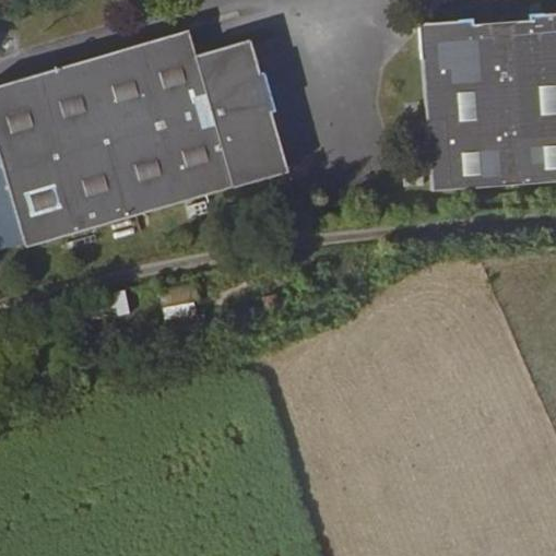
[(555,8),(525,10),(525,19),(470,23),(469,15),(415,19),(429,190),(555,179),(555,8)]
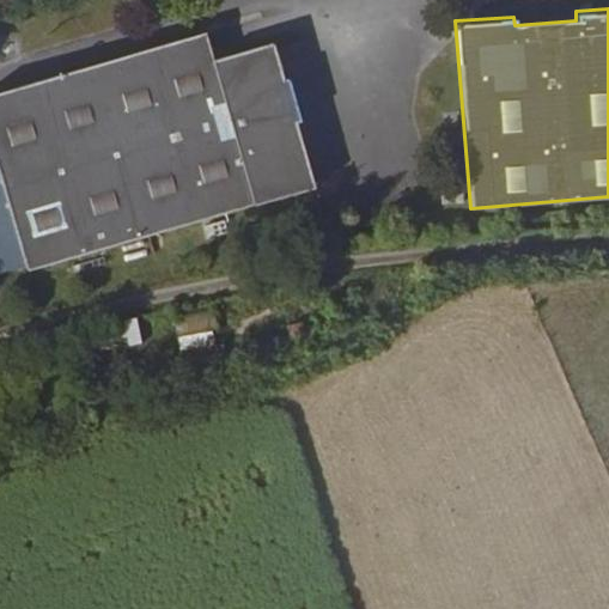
[(0,91),(0,169),(31,273),(317,188),(299,122),(304,121),(298,102),(292,79),(285,79),(274,42),(214,60),(206,32),(0,91)]
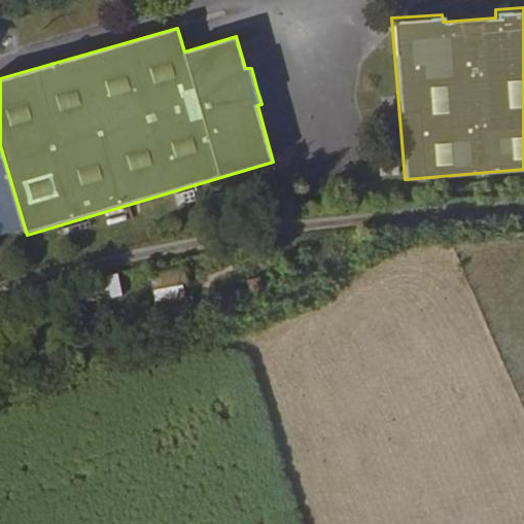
[(398,174),(397,160),(380,163),(382,175),(398,174)]
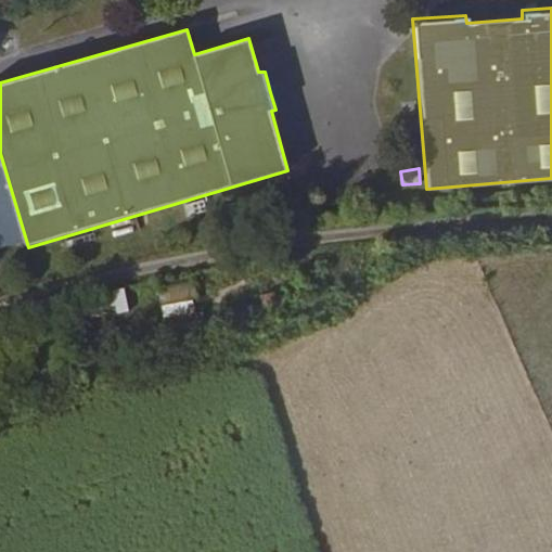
[(166,311),(201,309),(199,279),(165,281),(166,311)]
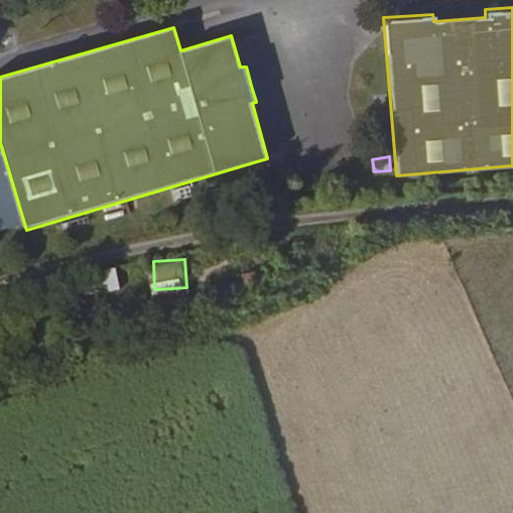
[(83,299),(122,297),(120,269),(82,270),(83,299)]
